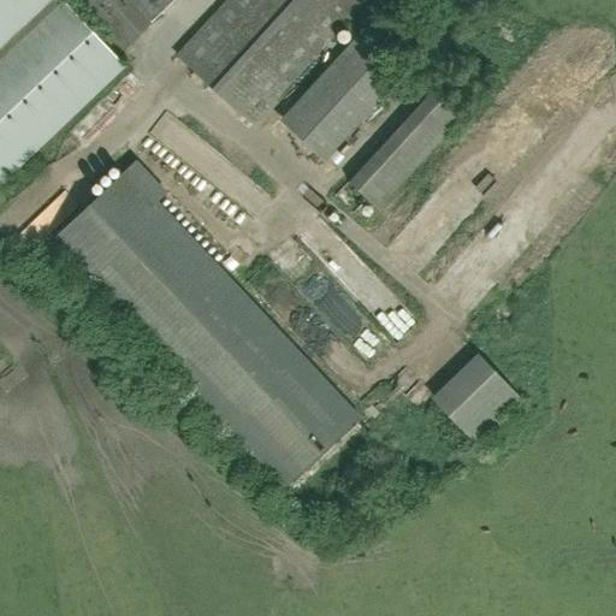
[(0,0),(0,184),(125,67),(61,0),(73,0),(123,51),(176,0),(0,0)]
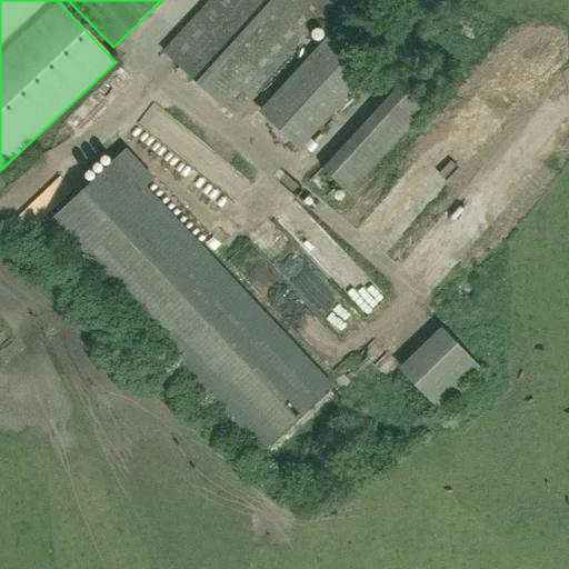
[(233,116),(339,0),(211,0),(163,52),(233,116)]
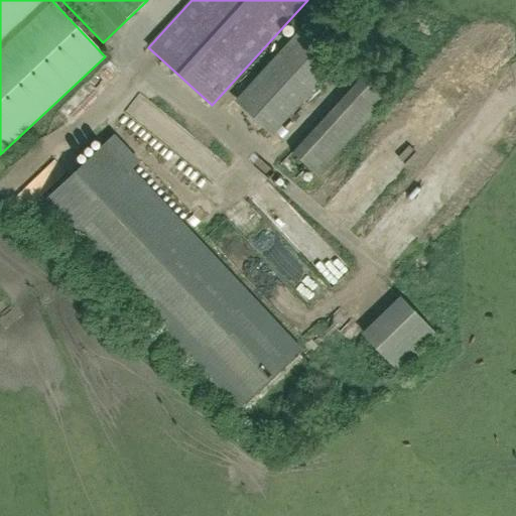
[(336,66),(308,40),(244,111),(271,135),(336,66)]
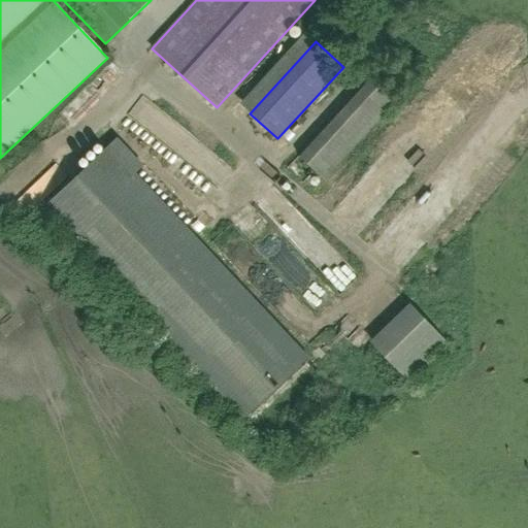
[(396,101),(371,78),(299,158),(324,180),(396,101)]
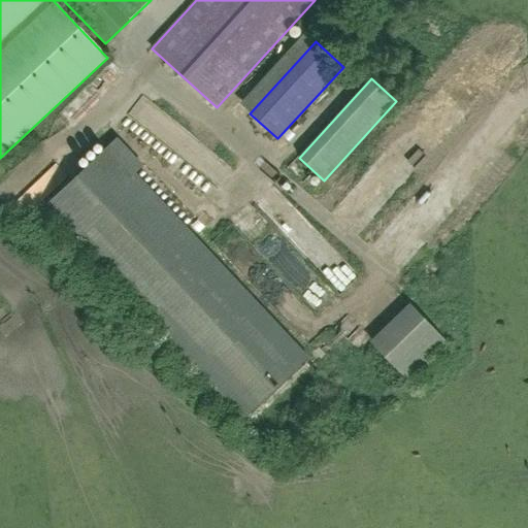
[(305,358),(108,147),(44,208),(241,418),(305,358)]
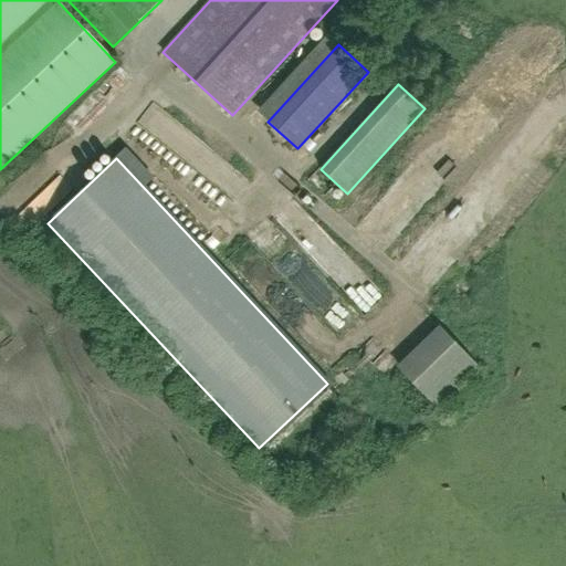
[(398,368),(437,408),(478,367),(439,327),(398,368)]
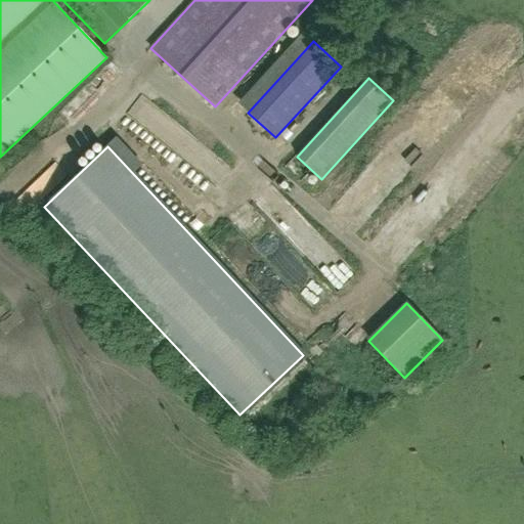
All buildings are outlined.
